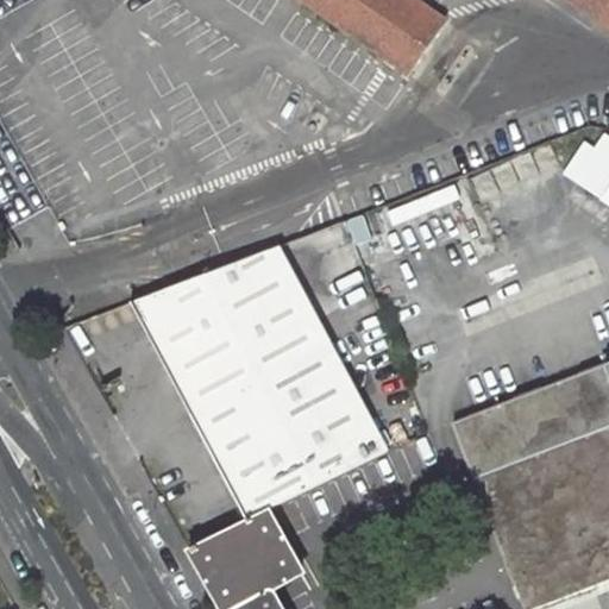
[(420,0),(306,0),(408,70),(446,18),(420,0)]
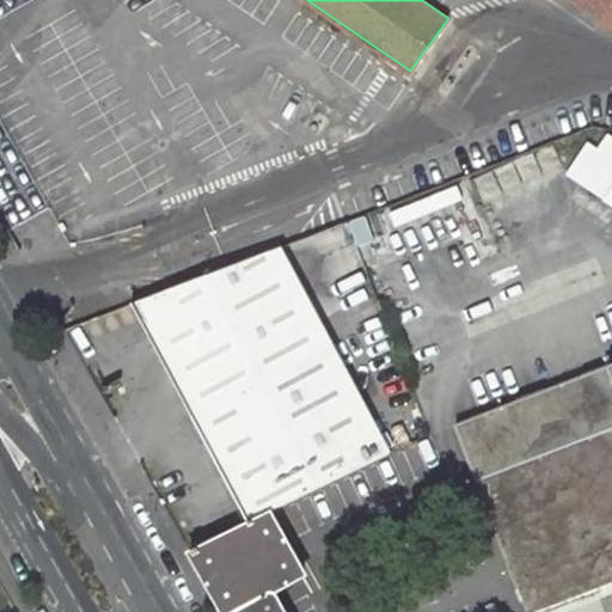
[(611,0),(581,0),(611,20),(611,0)]
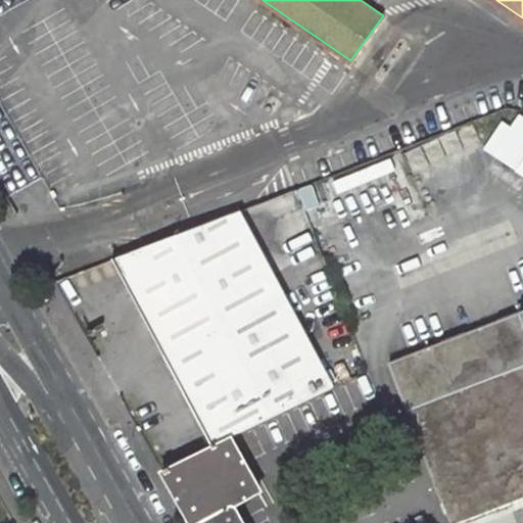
[(522,119),(521,117),(511,132),(494,156),(522,176),(522,119)]
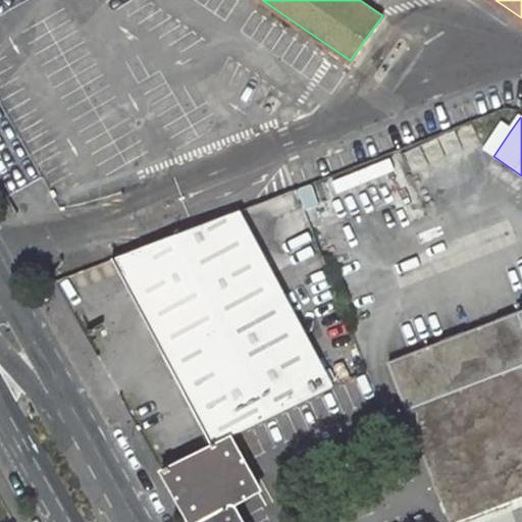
[(500,124),(483,148),(493,156),(510,132),(500,124)]
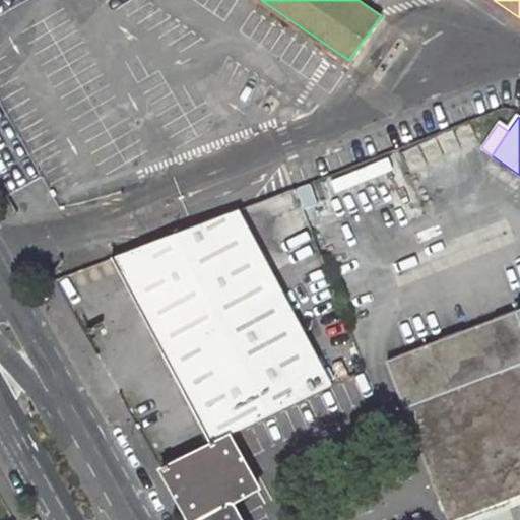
[(113,258),(209,444),(225,436),(331,385),(239,211),(113,258)]
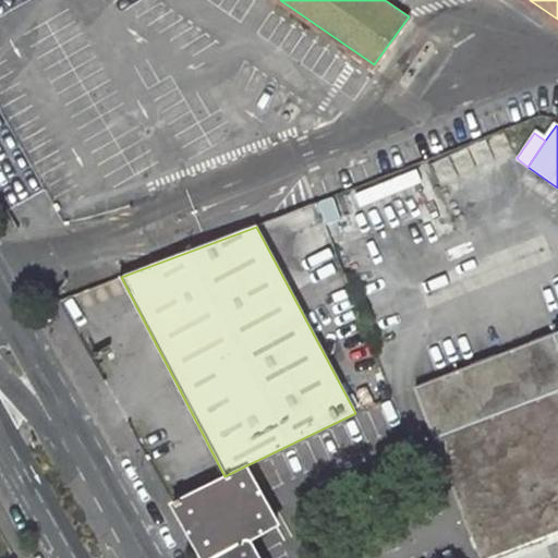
[(557,331),(417,385),(485,557),(488,557),(557,531),(557,331)]
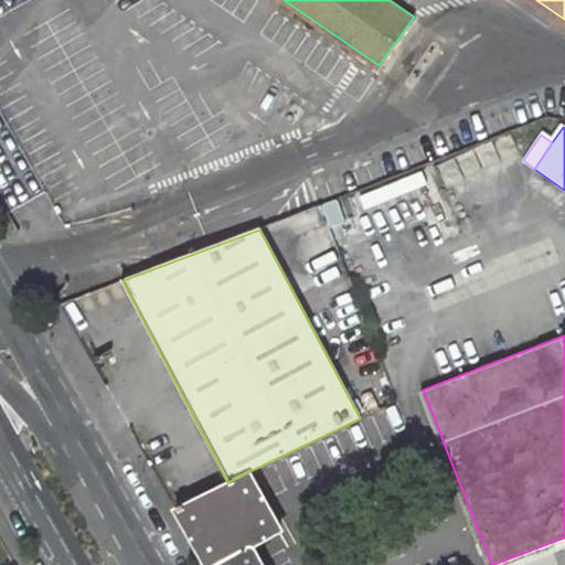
[(260,564),(249,544),(275,530),(245,473),(227,482),(177,509),(208,564),(260,564)]
